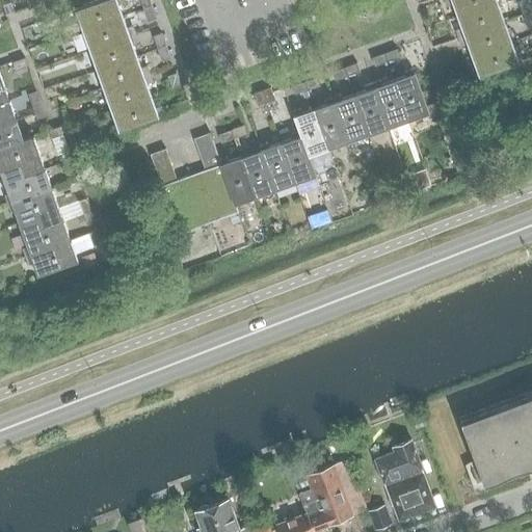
[(123,17),(118,5),(123,3),(121,0),(103,0),(74,10),(81,31),(123,17)]
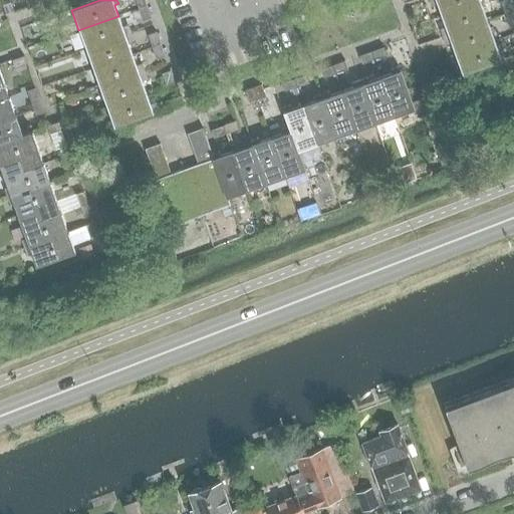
[(146,7),(143,0),(134,0),(138,10),(146,7)]
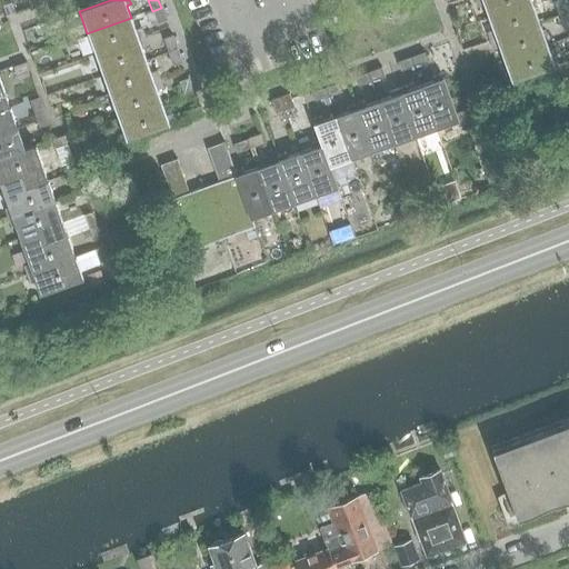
[(480,0),(487,18),(531,2),(530,0),(480,0)]
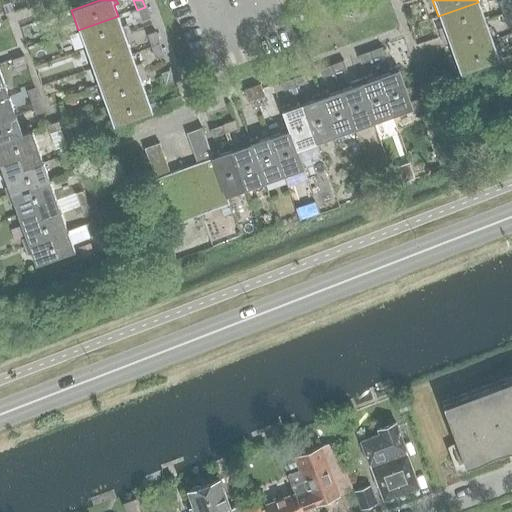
[(502,16),(510,13),(506,1),(497,4),(502,16)]
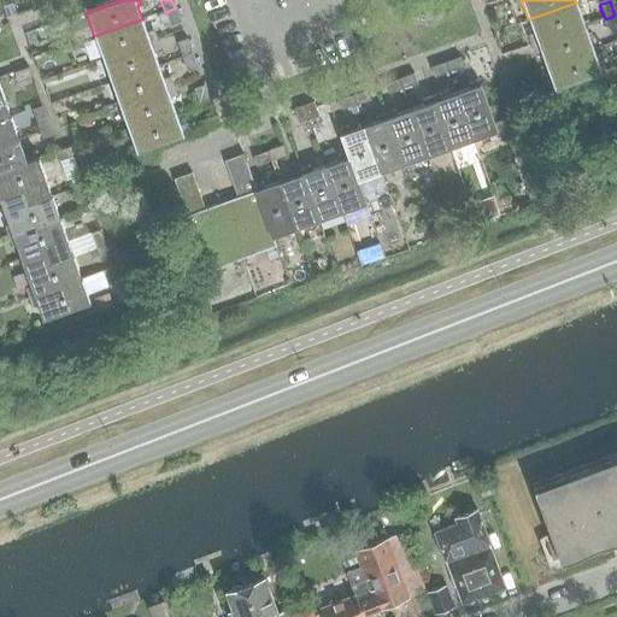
[(528,19),(536,43),(585,25),(576,3),(528,19)]
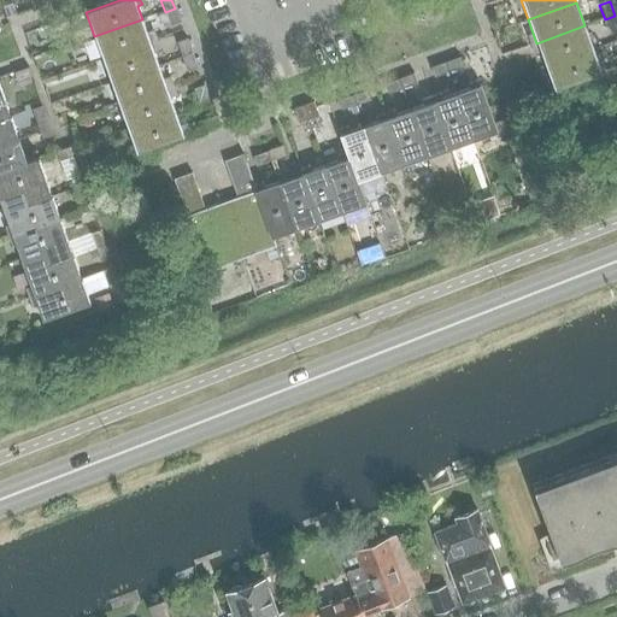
[(181,23),(175,9),(165,12),(171,27),(181,23)]
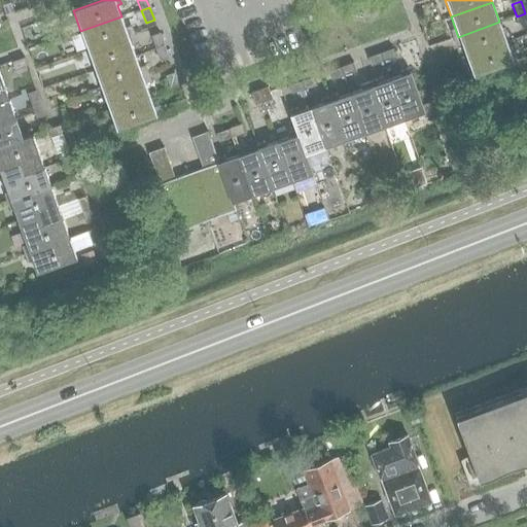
[(521,29),(526,27),(526,19),(525,13),(517,16),(521,29)]
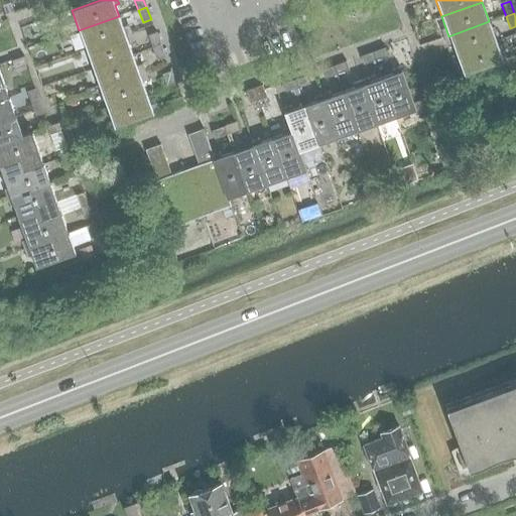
[(119,16),(79,30),(86,49),(130,34),(127,25),(123,26),(119,16)]
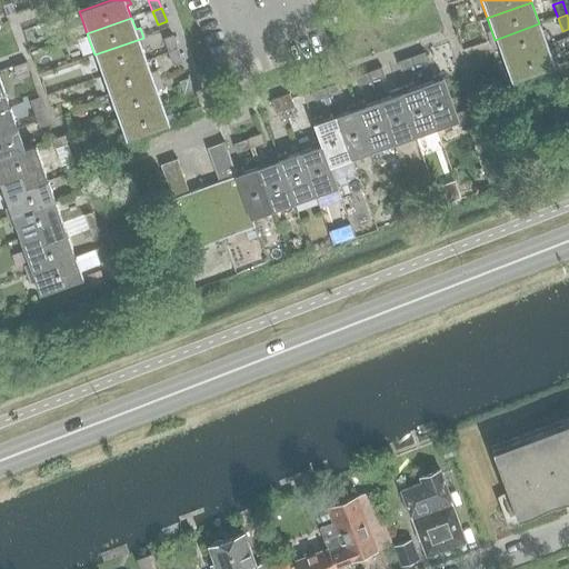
[(495,40),(502,61),(547,45),(539,23),(495,40)]
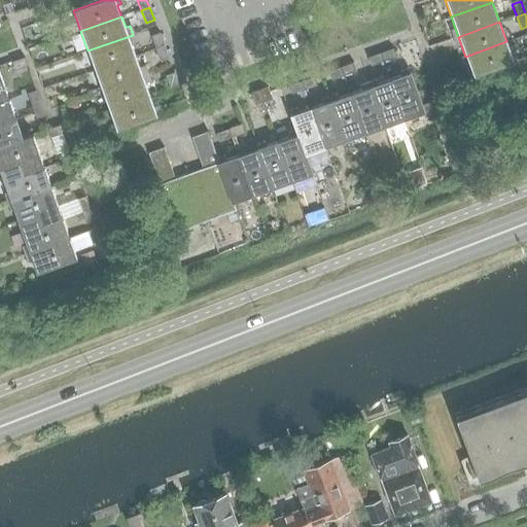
[(160,34),(159,34),(151,37),(155,49),(164,46),(160,34)]
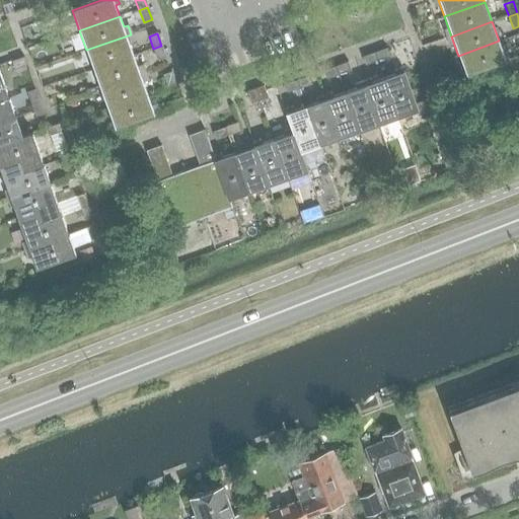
[(131,34),(86,50),(93,70),(134,55),(129,44),(134,42),(131,34)]
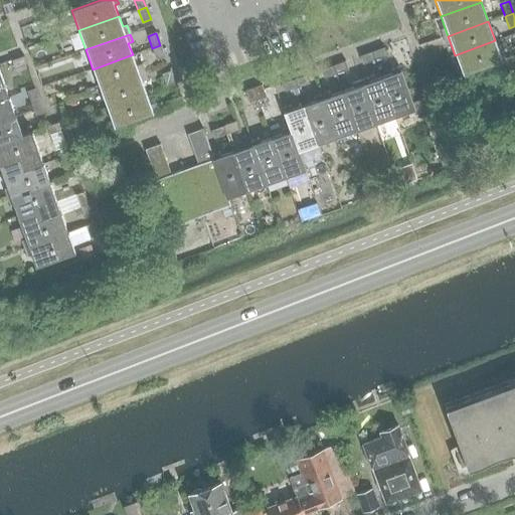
[(495,40),(455,55),(462,74),(502,60),(495,40)]
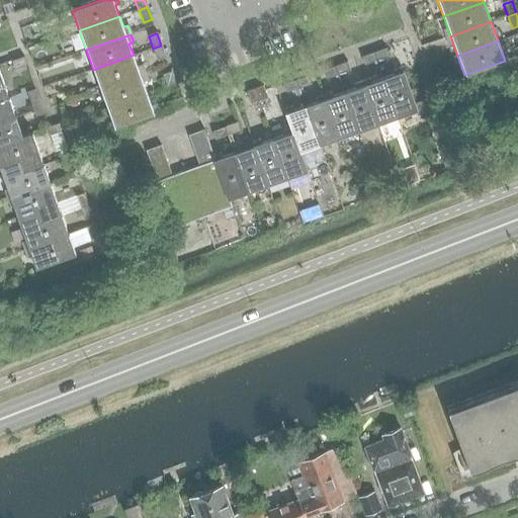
[(165,58),(161,46),(153,49),(157,61),(165,58)]
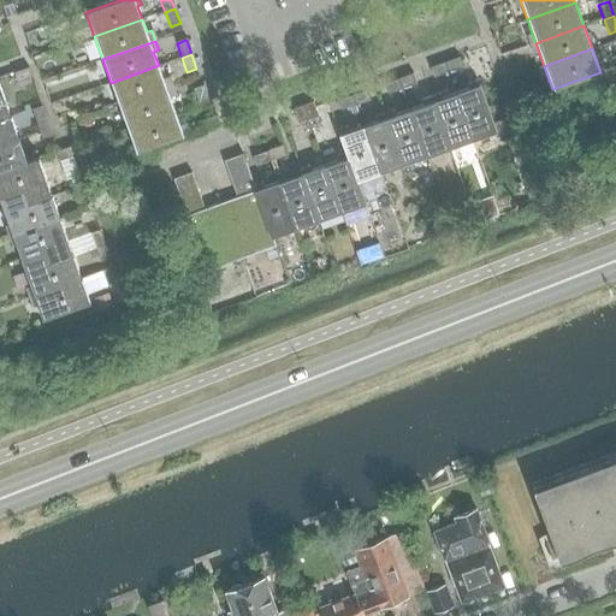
[(458,58),(443,63),(448,73),(462,69),(458,58)]
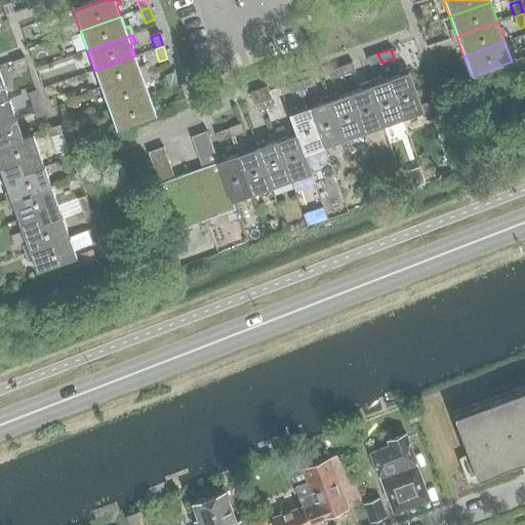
[(381,63),(377,53),(365,58),(368,68),(381,63)]
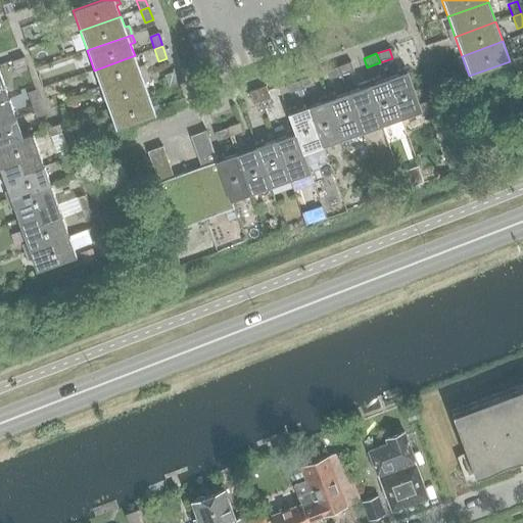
[(139,66),(135,55),(94,70),(101,90),(146,74),(143,65),(139,66)]
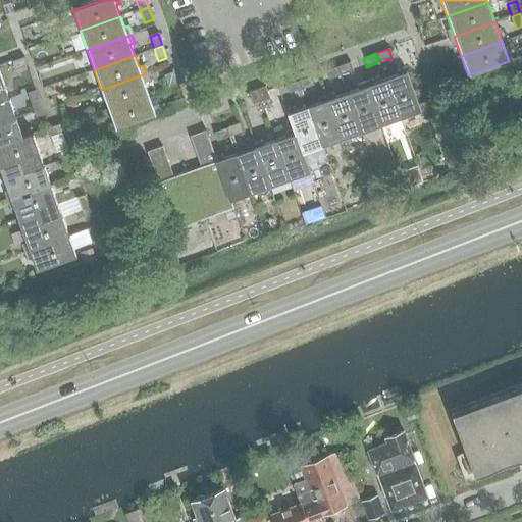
[(22,58),(10,61),(12,69),(24,65),(22,58)]
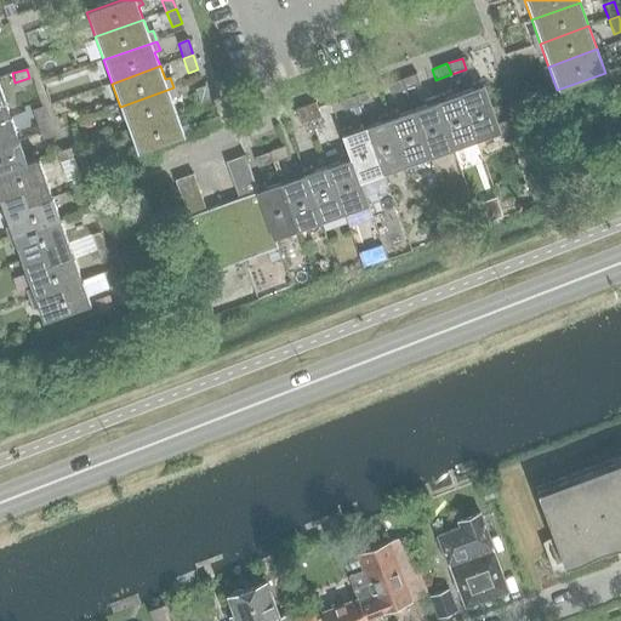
[(416,75),(402,80),(405,91),(420,85),(416,75)]
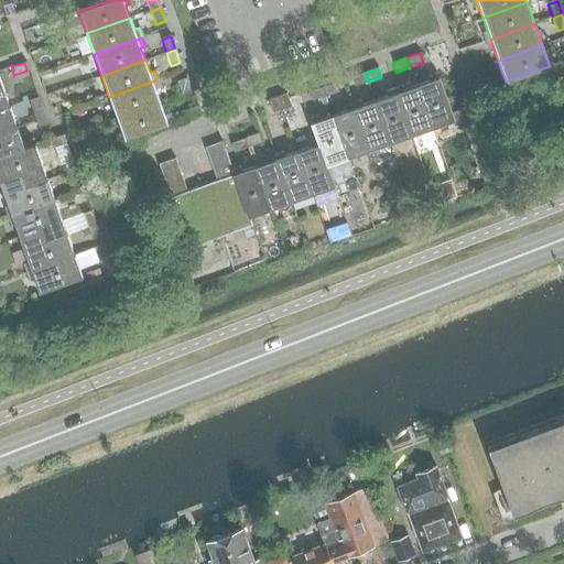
[(368,83),(365,73),(350,78),(354,88),(368,83)]
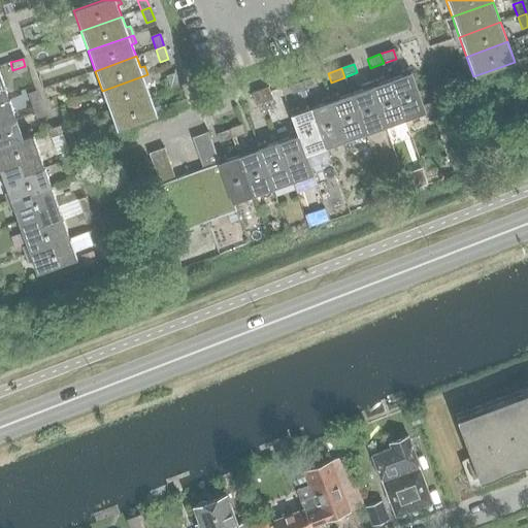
[(411,72),(391,79),(405,121),(426,113),(411,72)]
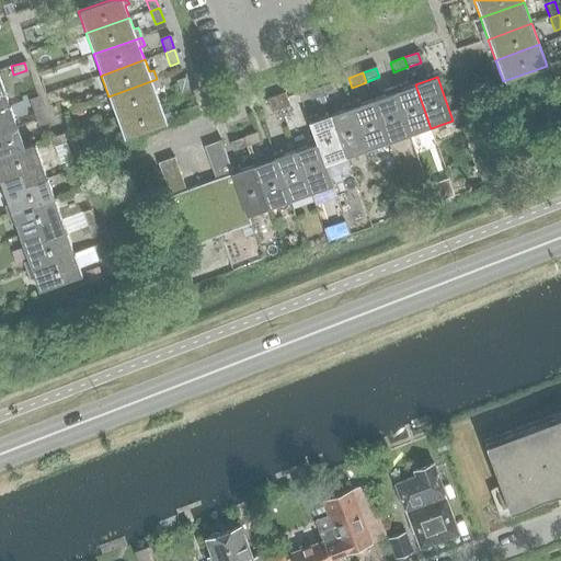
[(181,94),(187,92),(190,91),(184,78),(175,81),(181,94)]
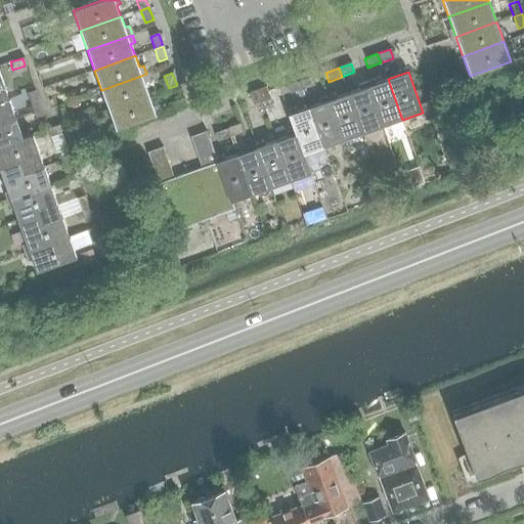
[(146,74),(101,90),(108,110),(148,95),(144,83),(148,81),(146,74)]
